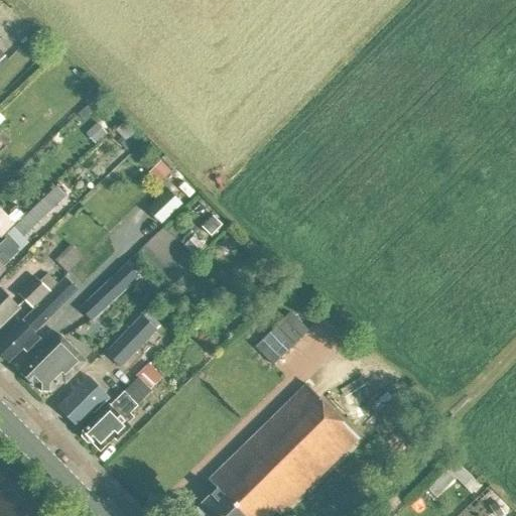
[(115,132),(125,142),(133,134),(123,124),(115,132)]
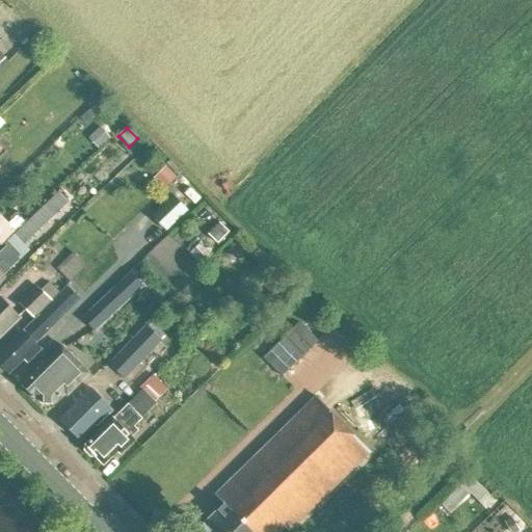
[(170,167),(154,183),(163,192),(179,177),(170,167)]
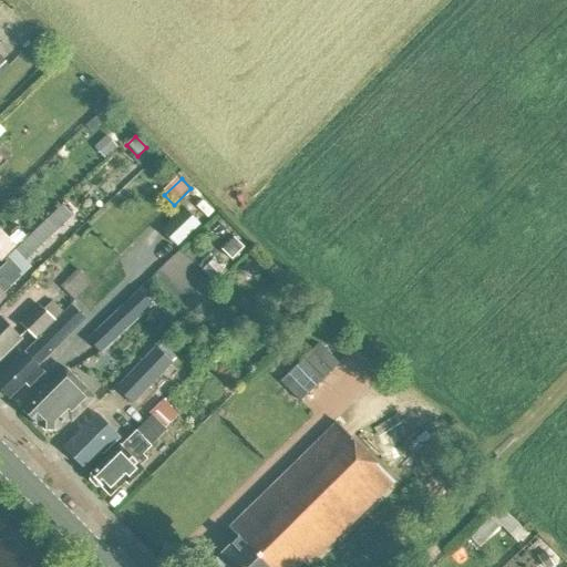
[(185,209),(162,230),(177,247),(200,225),(185,209)]
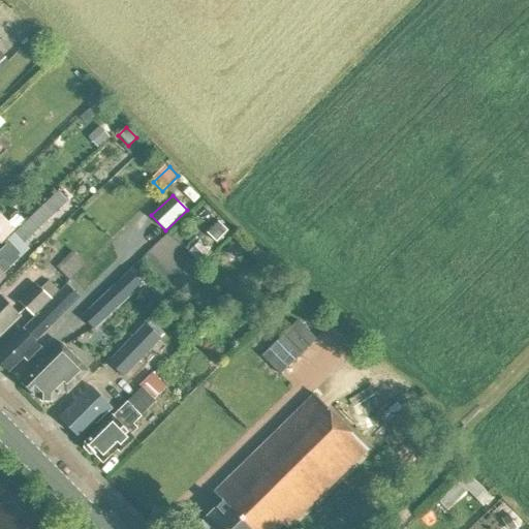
[(36,232),(51,218),(42,210),(28,224),(36,232)]
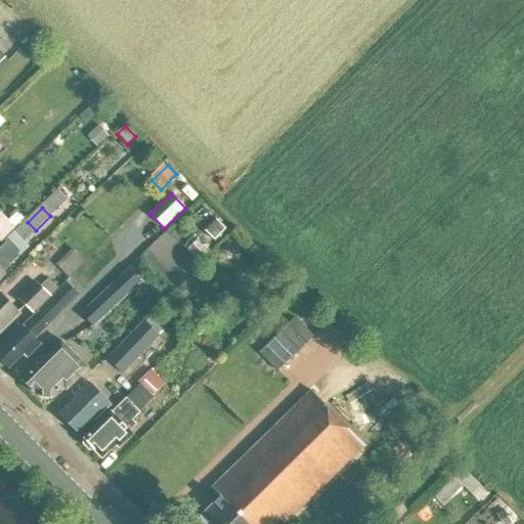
[(7,218),(0,224),(0,228),(6,235),(15,227),(7,218)]
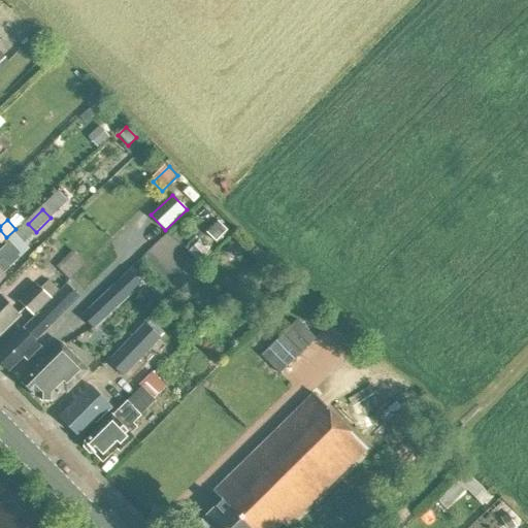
[(216,242),(227,231),(218,222),(206,233),(216,242)]
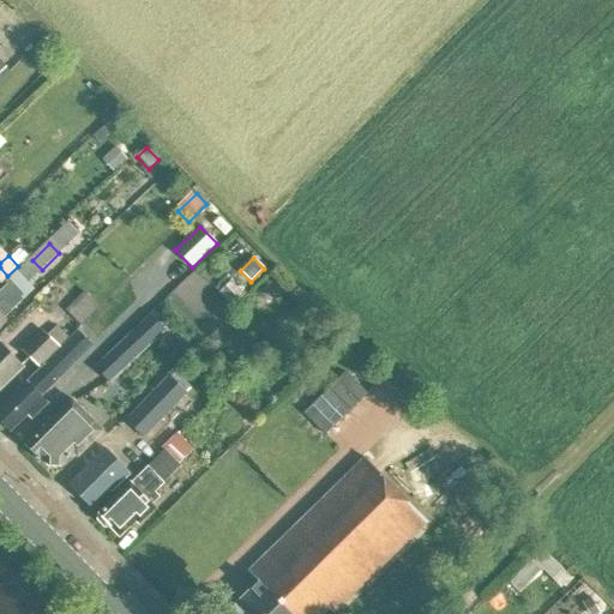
[(32,259),(16,275),(26,286),(42,270),(32,260),(32,259)]
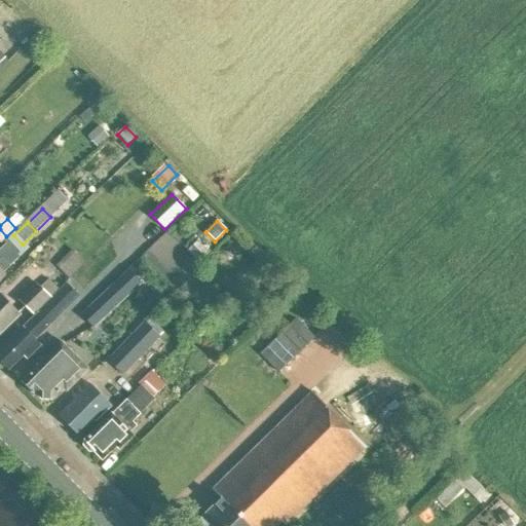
[(196,261),(207,252),(197,241),(187,252),(196,261)]
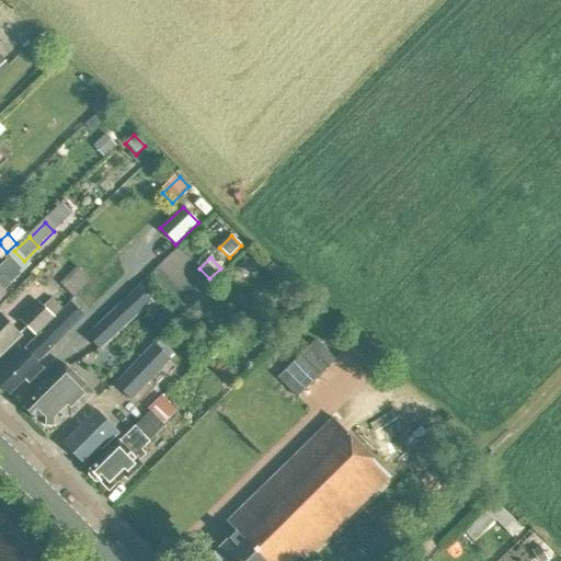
[(0,300),(7,295),(3,293),(21,275),(10,264),(0,274),(0,300)]
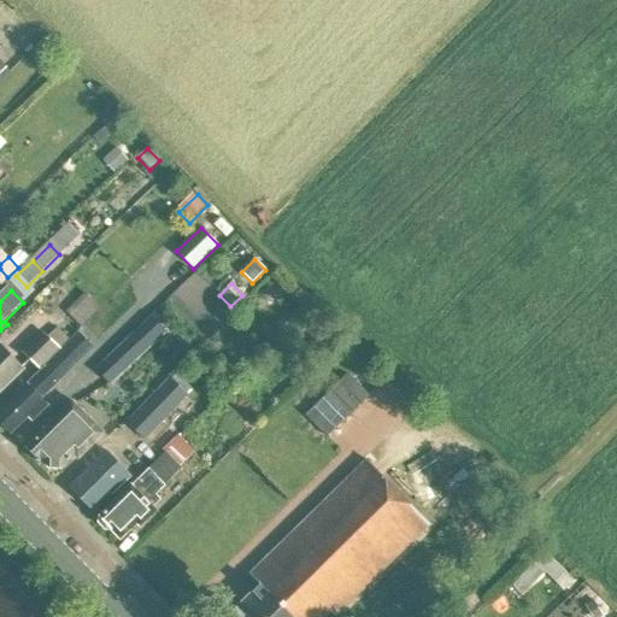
[(81,327),(98,309),(87,297),(69,315),(81,327)]
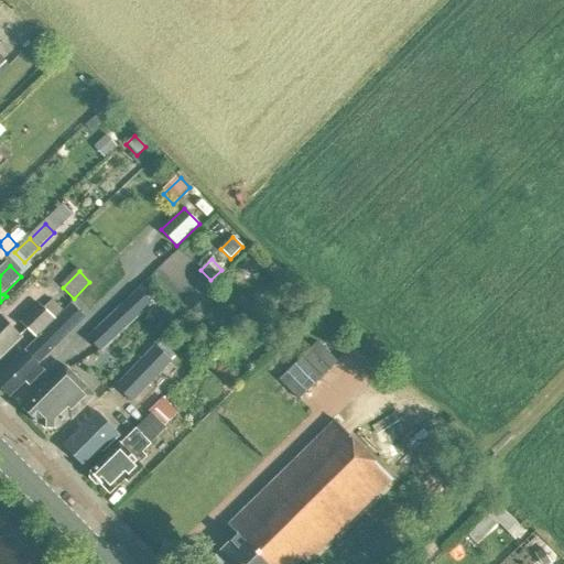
[(101,353),(152,305),(138,290),(87,337),(101,353)]
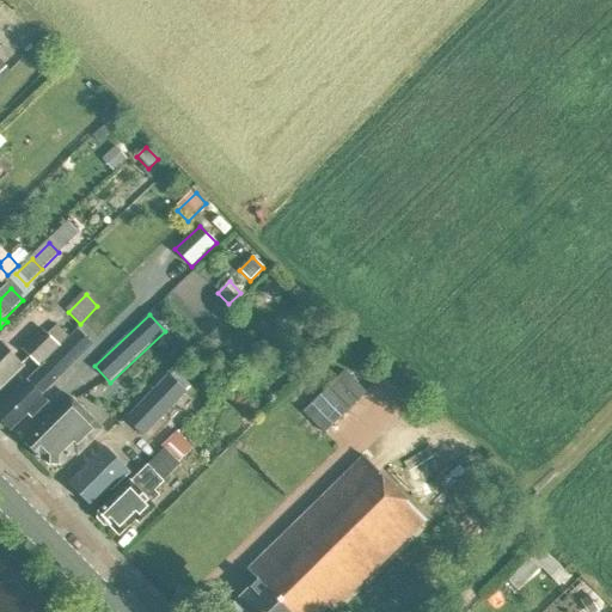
[(47,335),(26,355),(40,367),(59,347),(68,337),(57,326),(48,336),(47,335)]
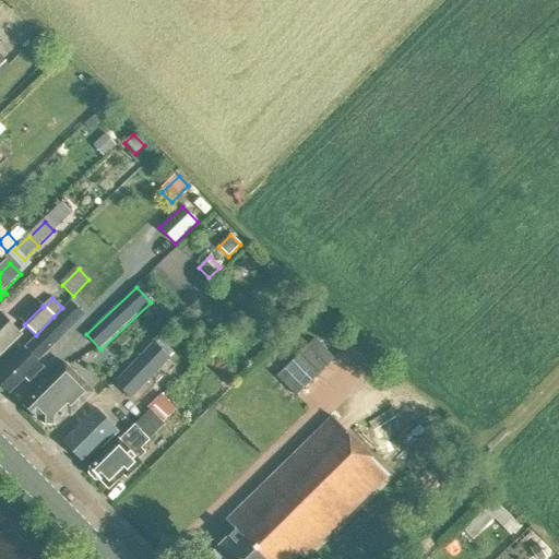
[(0,355),(21,335),(16,332),(18,331),(2,316),(1,317),(0,314),(0,355)]
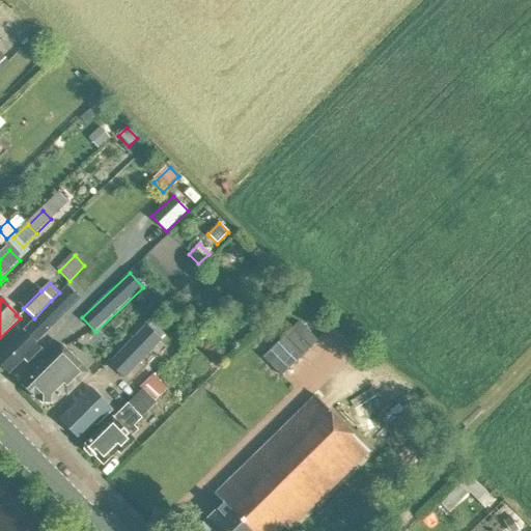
[(37,317),(23,331),(24,332),(0,355),(0,365),(9,374),(24,360),(28,363),(42,351),(35,344),(50,330),(37,317)]
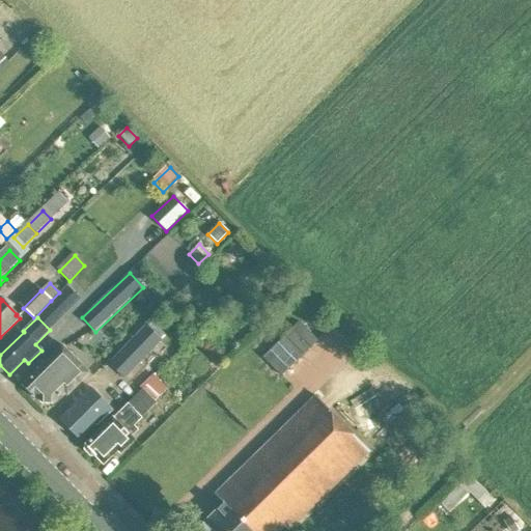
[(320,357),(311,348),(318,341),(300,323),(263,358),(282,376),(296,363),(305,372),(320,357)]
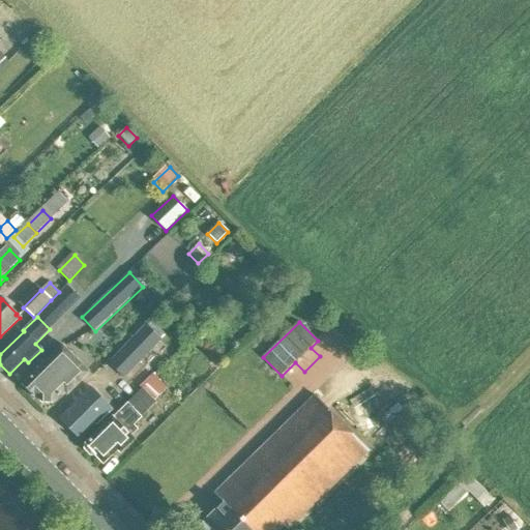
[(163,341),(146,325),(109,363),(125,379),(163,341)]
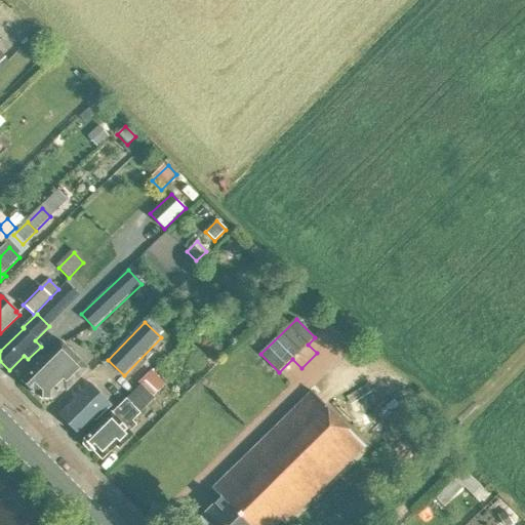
[(89,370),(63,342),(22,384),(33,394),(34,393),(43,401),(50,401),(63,389),(66,393),(89,370)]
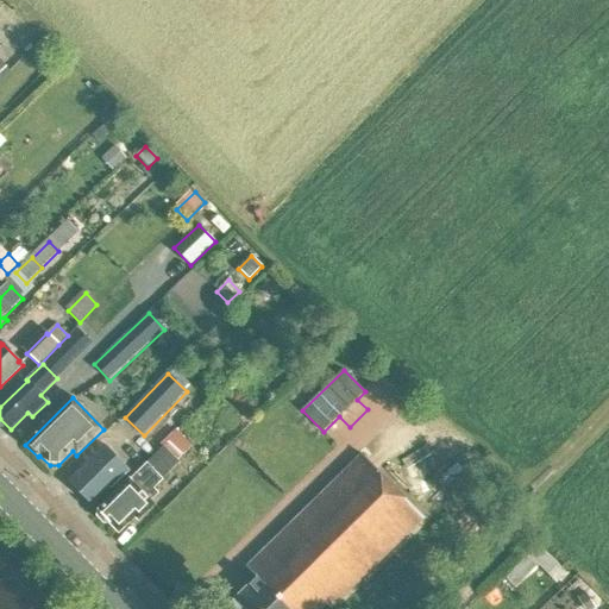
[(130,472),(104,446),(69,482),(92,504),(108,488),(111,490),(130,472)]
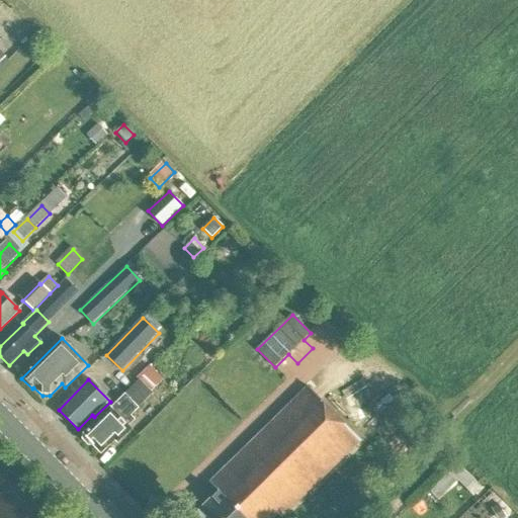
[(123,394),(110,408),(83,436),(82,440),(88,446),(93,446),(100,454),(113,441),(117,444),(133,430),(124,422),(138,409),(138,408),(152,394),(139,380),(124,395),(123,394)]
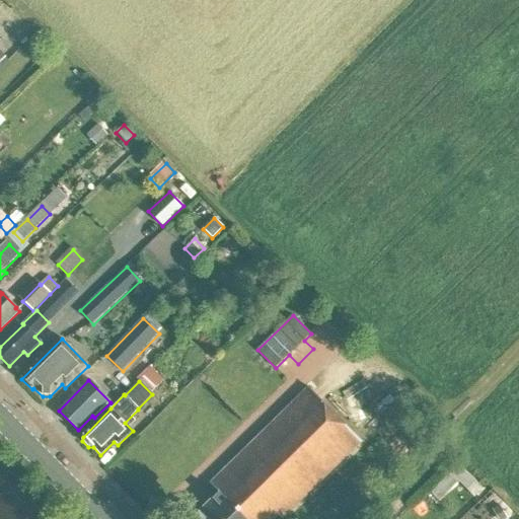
[(209,484),(218,494),(197,515),(201,518),(273,518),(277,516),(279,518),(282,518),(361,443),(347,428),(348,428),(322,401),(321,402),(307,388),(209,484)]
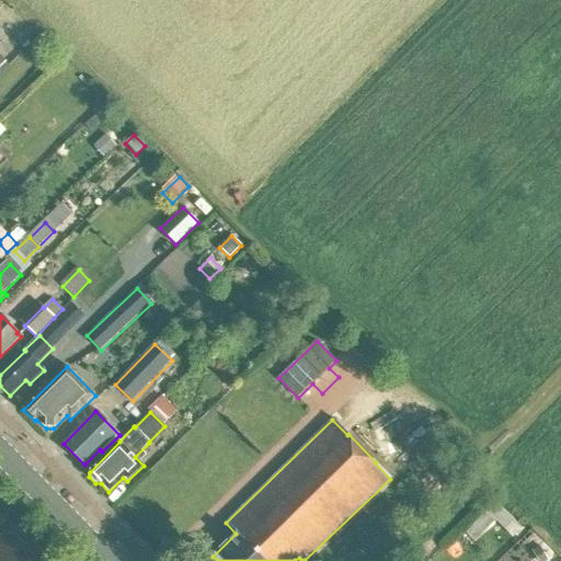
[(536,560),(547,560),(548,560),(539,546),(531,551),(536,560)]
